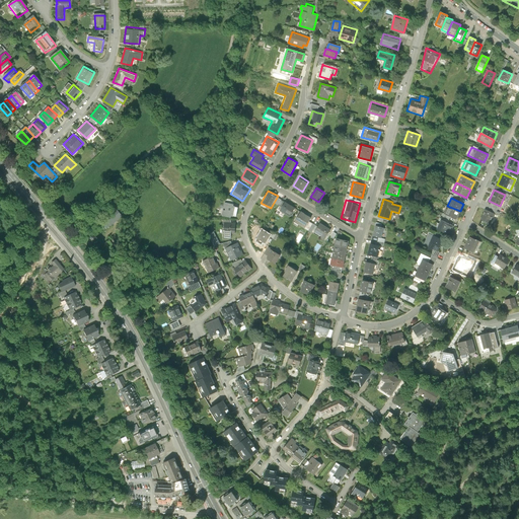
[(234,204),(224,201),(221,214),(231,217),(231,215),(236,216),(238,207),(233,206),(234,204)]
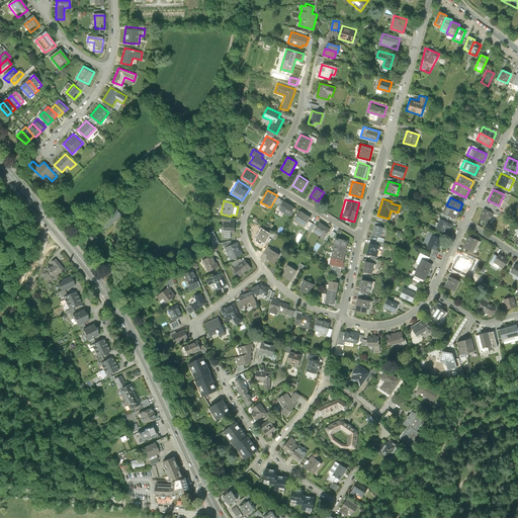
[(294,206),(284,200),(278,209),(288,217),(294,206)]
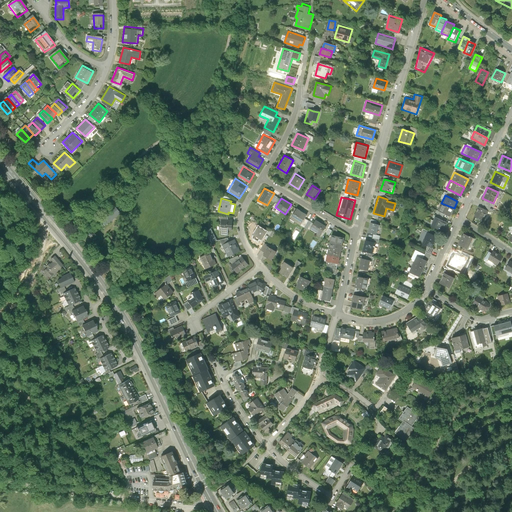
[(450,216),(454,208),(441,203),(438,210),(450,216)]
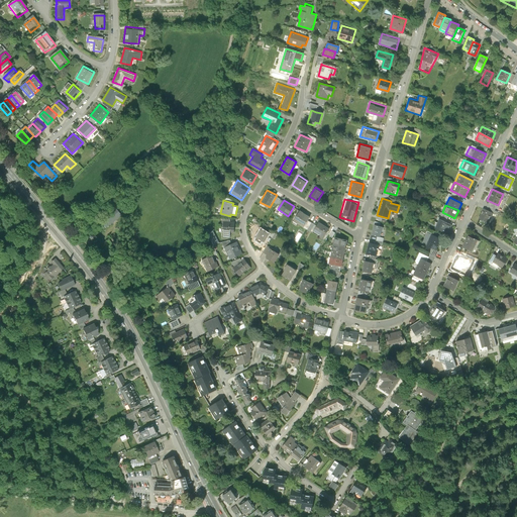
[(483,208),(478,218),(488,223),(493,213),(483,208)]
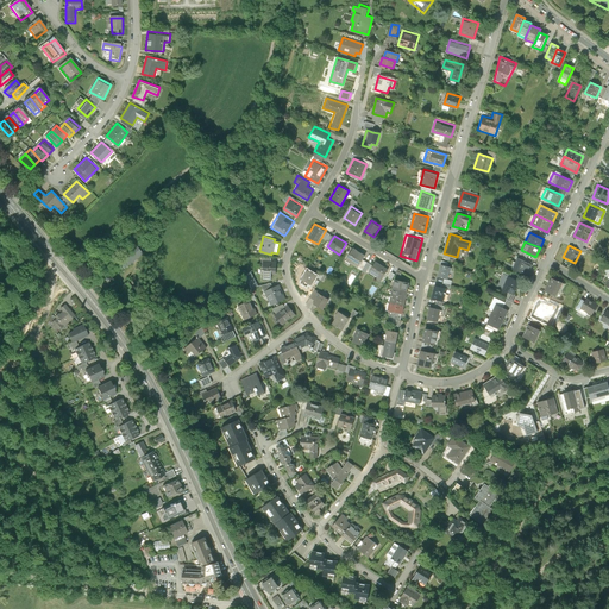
[(365,255),(353,246),(345,258),(358,267),(365,255)]
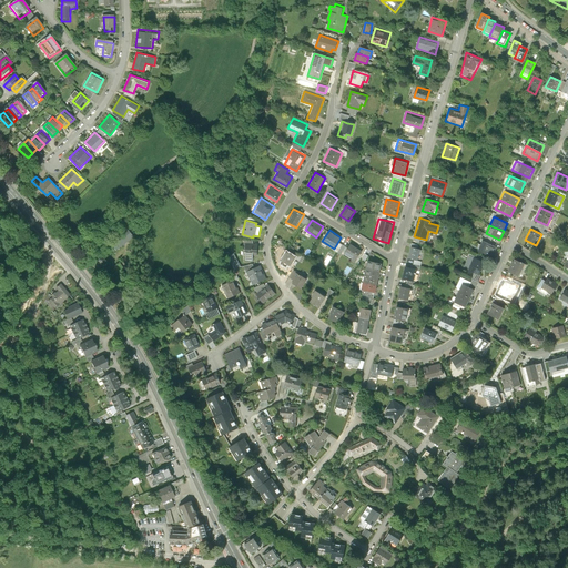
[(129,232),(112,245),(117,251),(133,237),(129,232)]
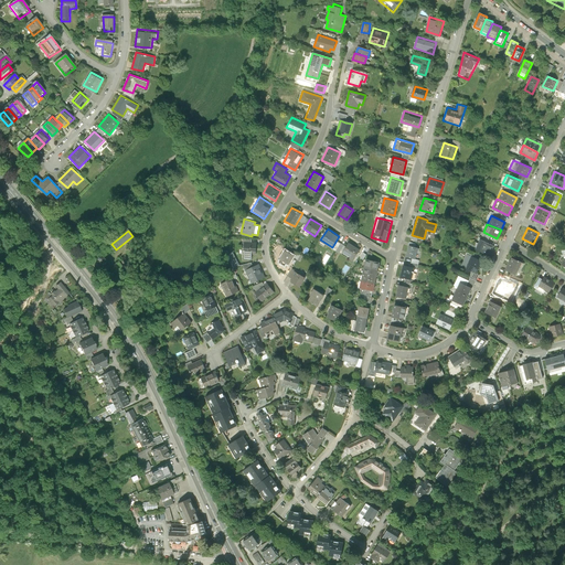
[(494,245),(479,237),(473,249),(489,257),(494,245)]
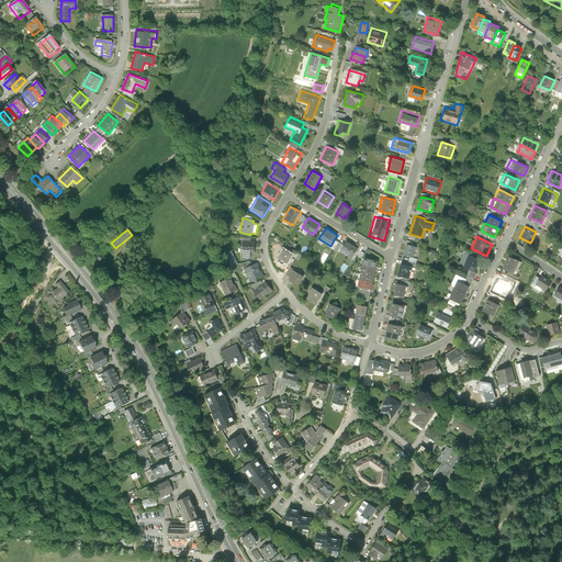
[(358,248),(347,240),(339,253),(350,260),(358,248)]
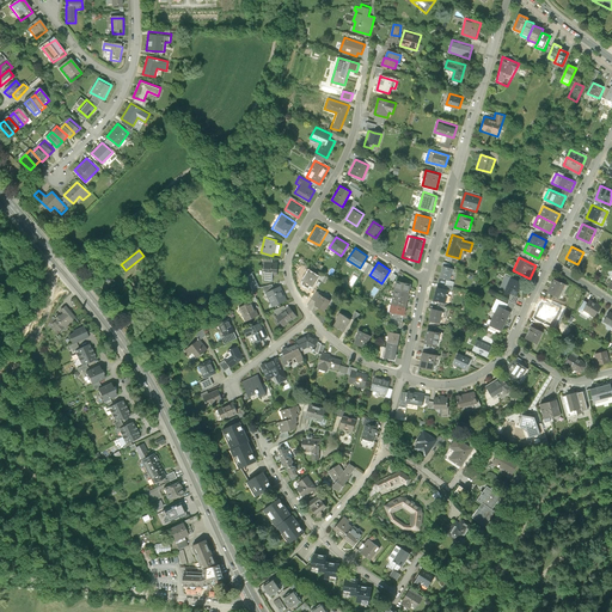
[(452,269),(444,267),(440,279),(450,281),(452,269)]
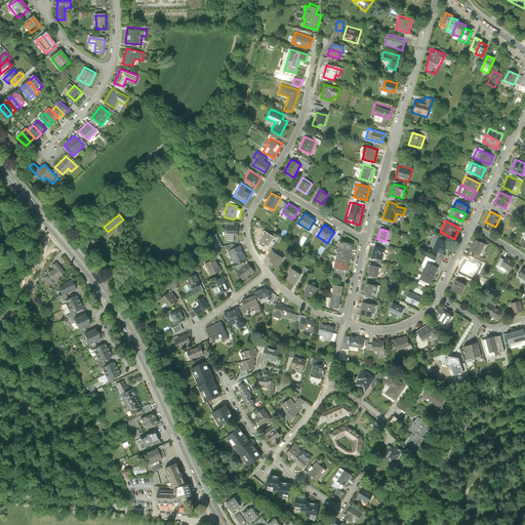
[(274,237),(265,231),(258,240),(269,246),(274,237)]
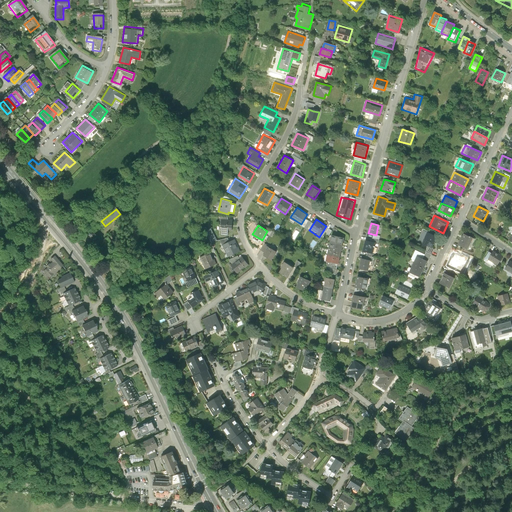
[(209,237),(214,234),(211,228),(206,231),(209,237)]
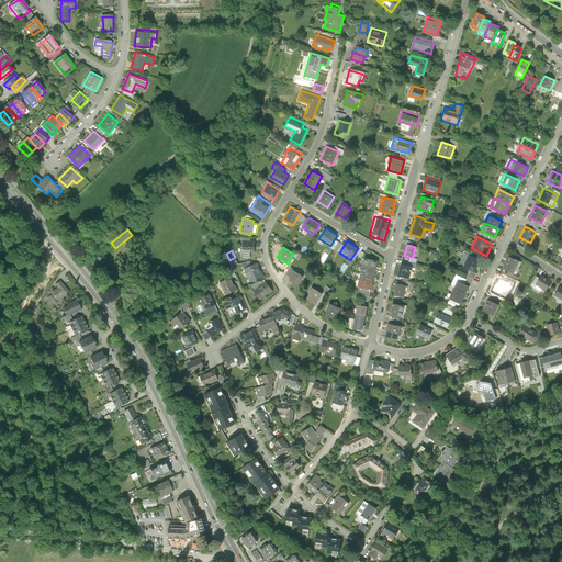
[(92,262),(100,271),(110,261),(102,253),(92,262)]
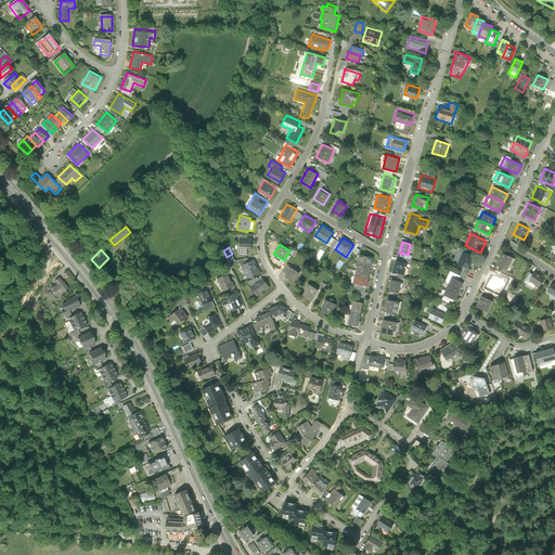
[(456,262),(466,268),(474,255),(463,249),(456,262)]
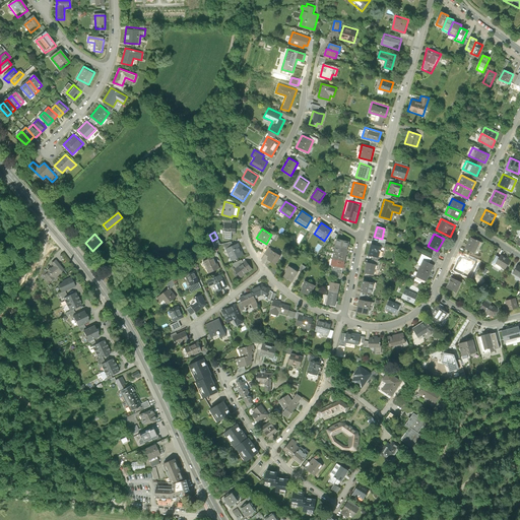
[(481,243),(470,237),(464,248),(475,253),(481,243)]
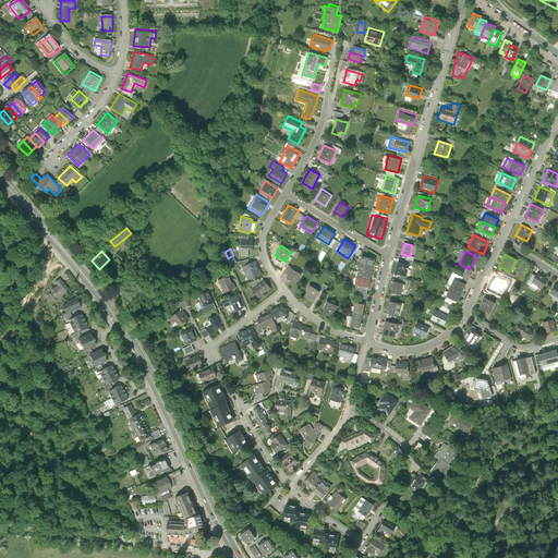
[(361,255),(360,263),(373,265),(375,258),(361,255)]
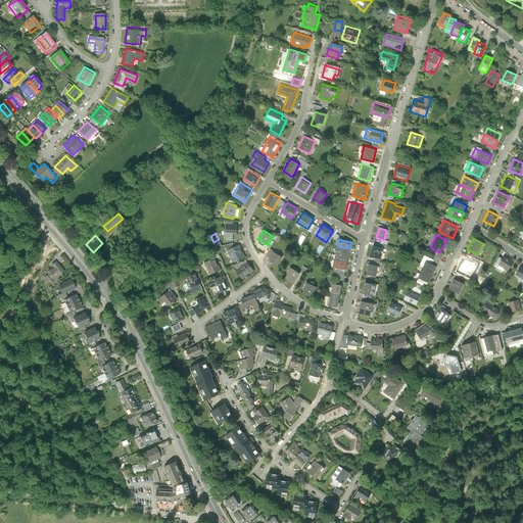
[(245,256),(240,244),(226,250),(232,263),(245,256)]
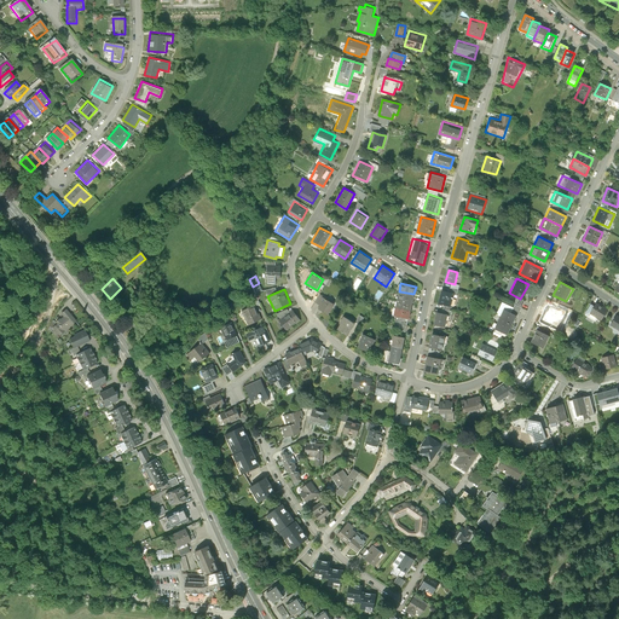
[(399,291),(398,299),(412,302),(414,294),(399,291)]
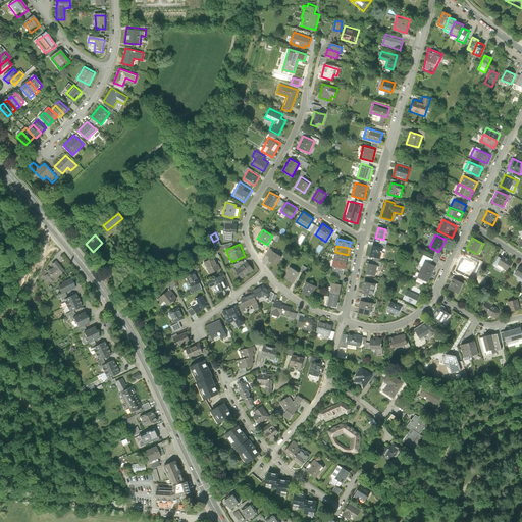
[(381,248),(372,246),(370,256),(379,258),(381,248)]
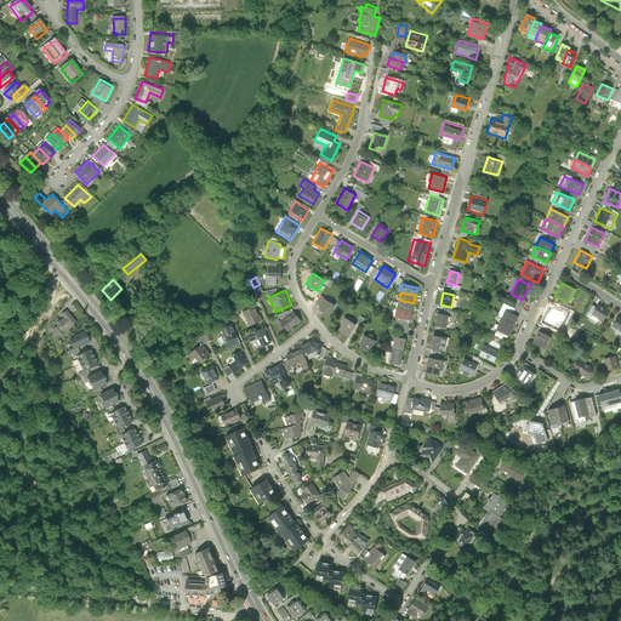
[(335,305),(320,295),(315,303),(322,306),(319,311),(329,317),(335,305)]
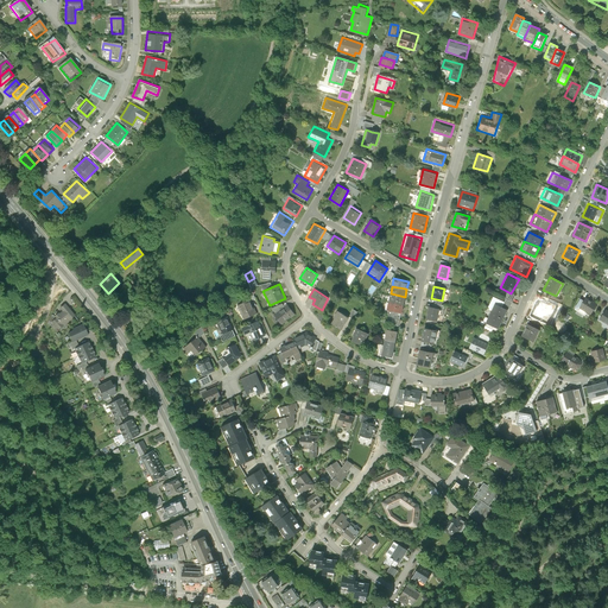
[(391,293),(388,302),(404,305),(405,297),(391,293)]
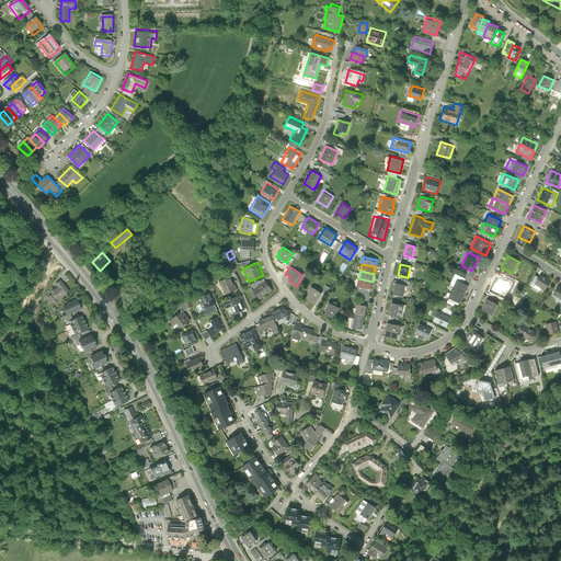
[(551,281),(539,274),(534,284),(546,290),(551,281)]
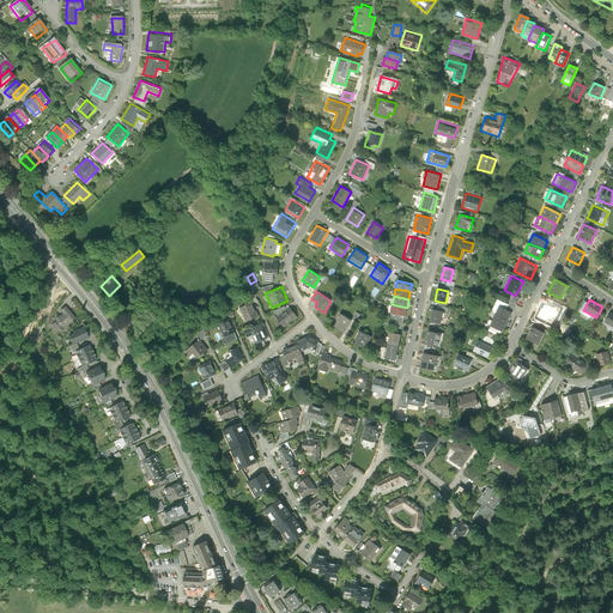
[(260,316),(253,301),(238,307),(246,322),(260,316)]
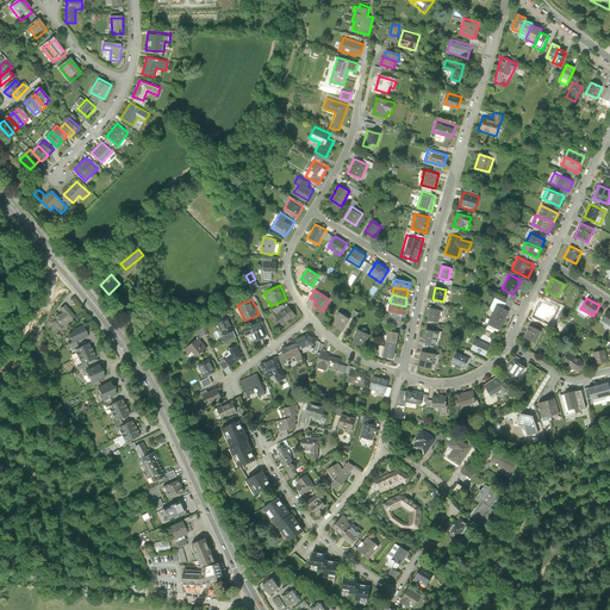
[(546,322),(553,305),(540,299),(533,316),(546,322)]
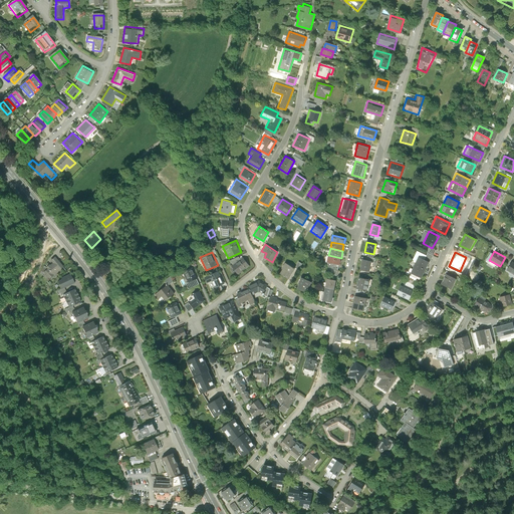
[(328,255),(327,262),(339,264),(341,258),(328,255)]
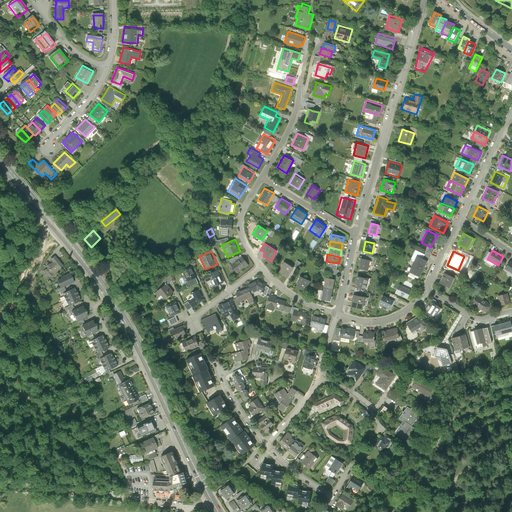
[(63,265),(54,255),(49,259),(51,261),(45,266),(46,267),(42,270),(48,277),(63,265)]
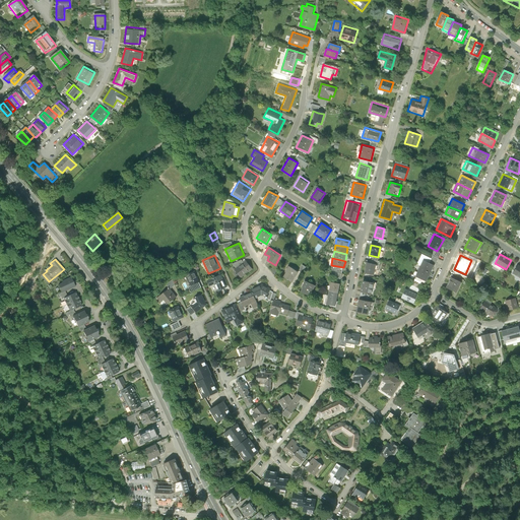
[(234,269),(241,278),(252,268),(245,260),(234,269)]
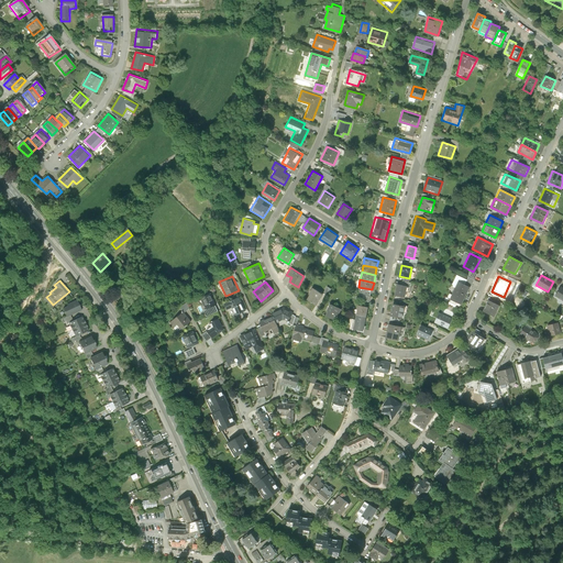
[(461,305),(470,287),(459,283),(451,299),(461,305)]
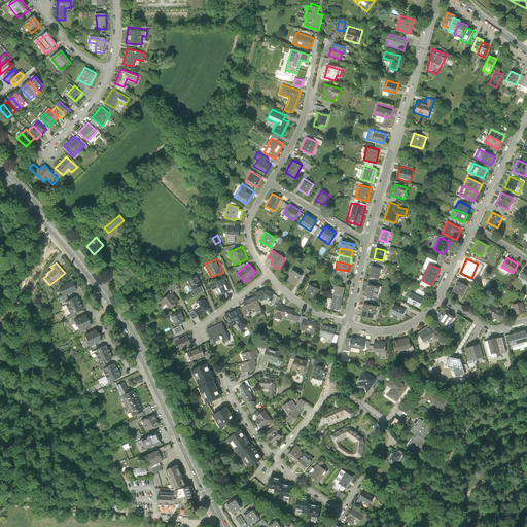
[(380,269),(372,267),(371,277),(379,278),(380,269)]
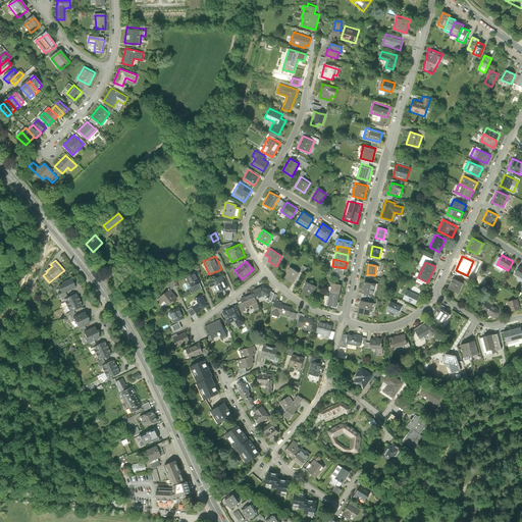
[(284,277),(293,283),(300,273),(290,266),(285,272),(288,273),(284,277)]
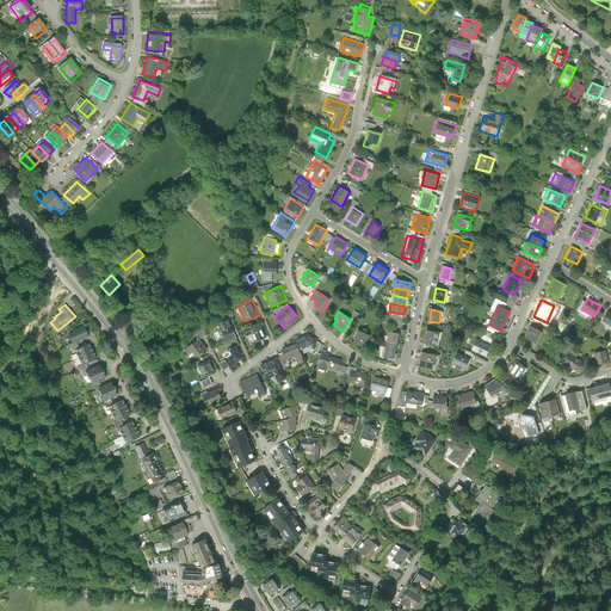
[(238,338),(228,316),(215,322),(224,344),(238,338)]
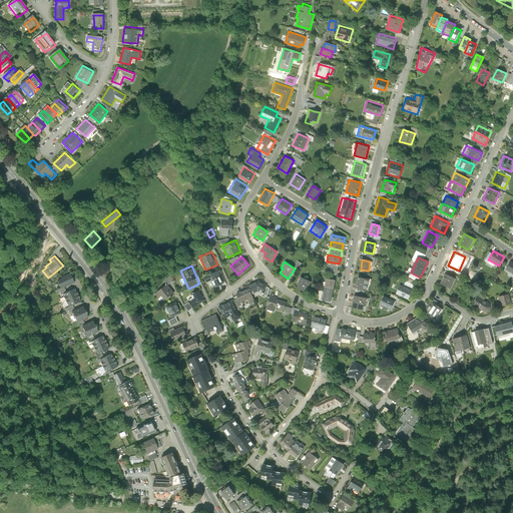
[(224,284),(218,270),(202,277),(205,284),(210,282),(214,289),(224,284)]
